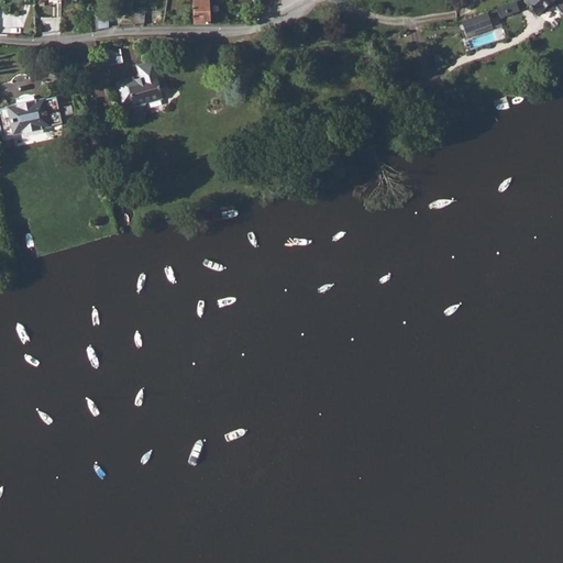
[(192,0),(194,24),(210,24),(208,0),(192,0)]
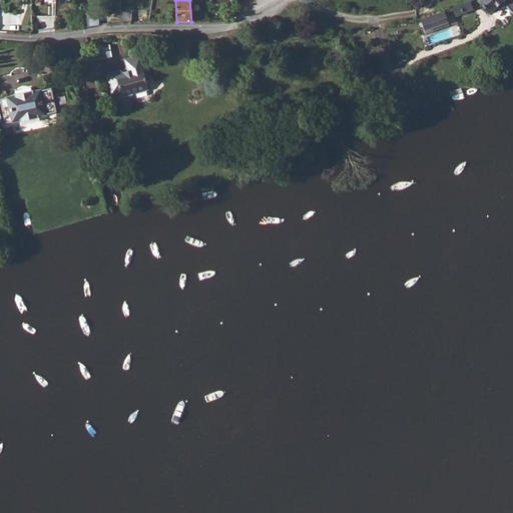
[(500,0),(465,0),(466,1),(469,0),(473,0),(474,1),(485,13),(495,4),(500,0)]
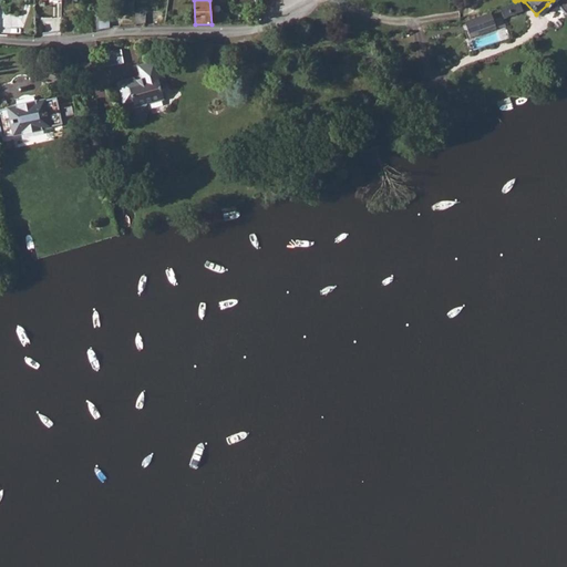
[(566,10),(566,0),(553,0),(547,4),(560,16),(566,10)]
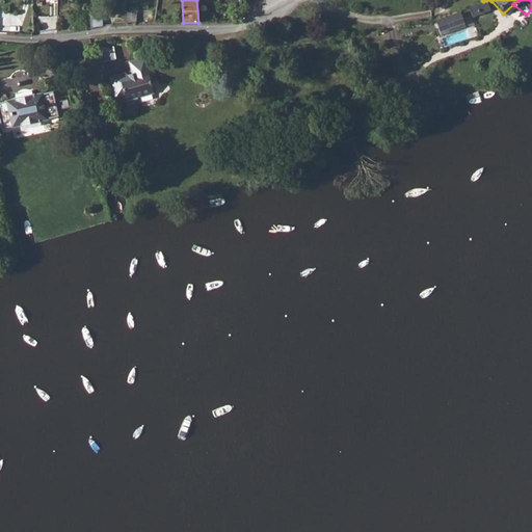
[(469,18),(486,11),(483,1),(464,8),(469,18)]
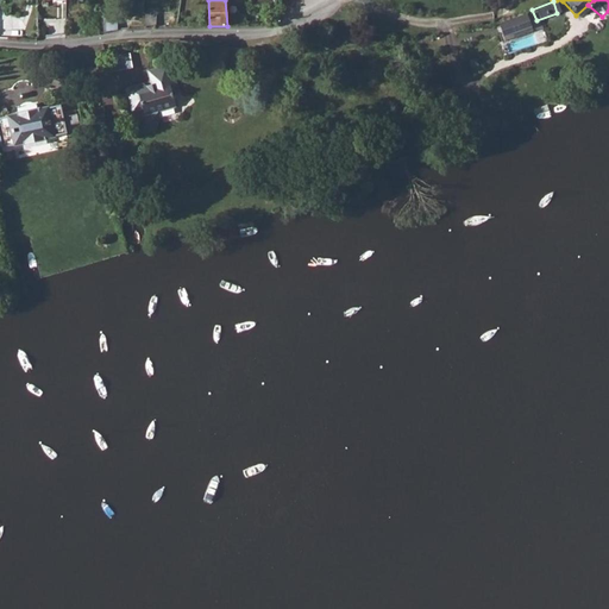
[(145,12),(145,26),(156,25),(157,12),(149,12),(145,12)]
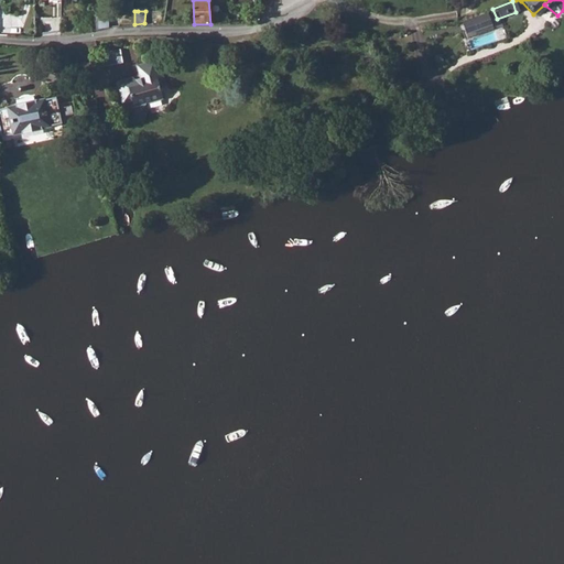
[(488,12),(463,22),(467,34),(492,24),(488,12)]
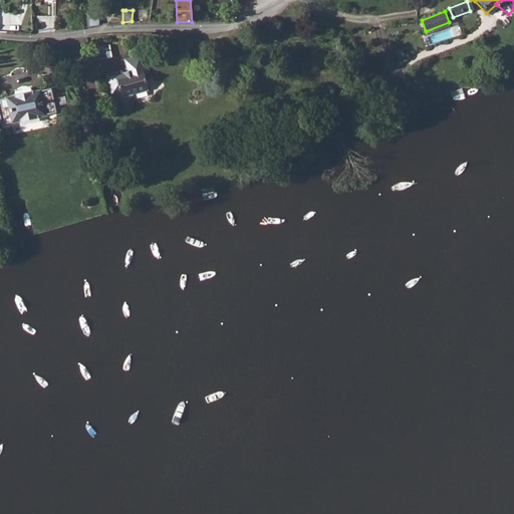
[(123,70),(121,70),(106,74),(109,86),(111,95),(120,92),(122,96),(120,96),(117,111),(131,107),(134,97),(134,94),(149,90),(147,81),(141,55),(125,59),(127,68),(123,70)]
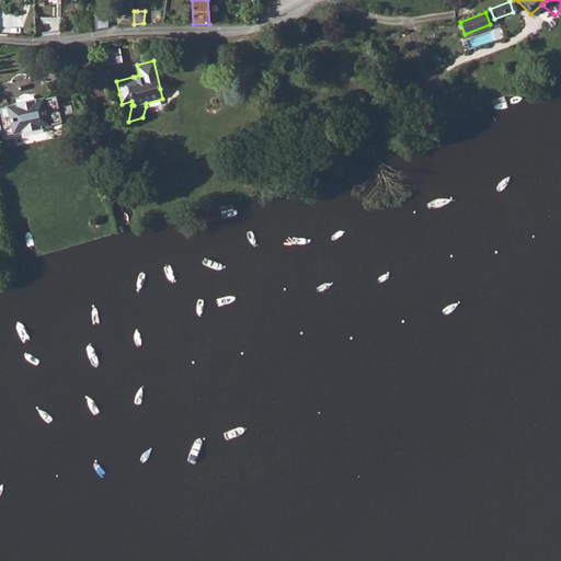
[(0,107),(0,127),(2,136),(21,132),(22,133),(42,128),(42,127),(61,123),(59,107),(57,102),(56,95),(44,99),(36,101),(36,99),(34,100),(33,95),(16,100),(16,103),(15,104),(15,105),(2,107),(0,107)]
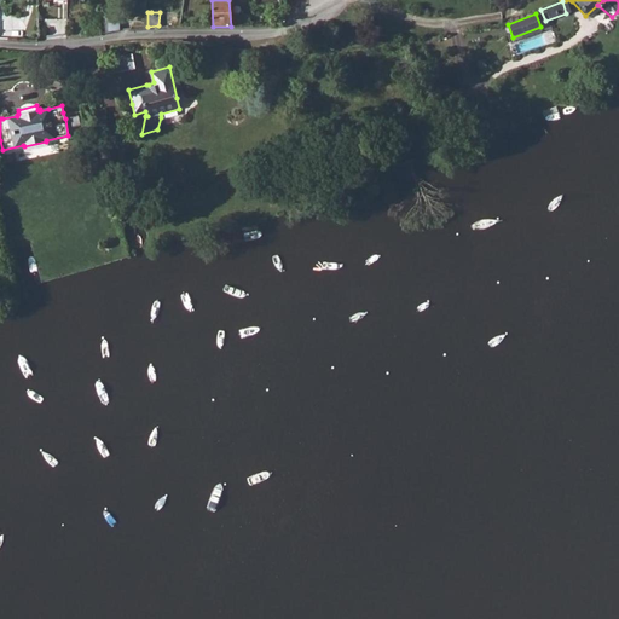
[(96,116),(100,132),(109,131),(104,115),(96,116)]
